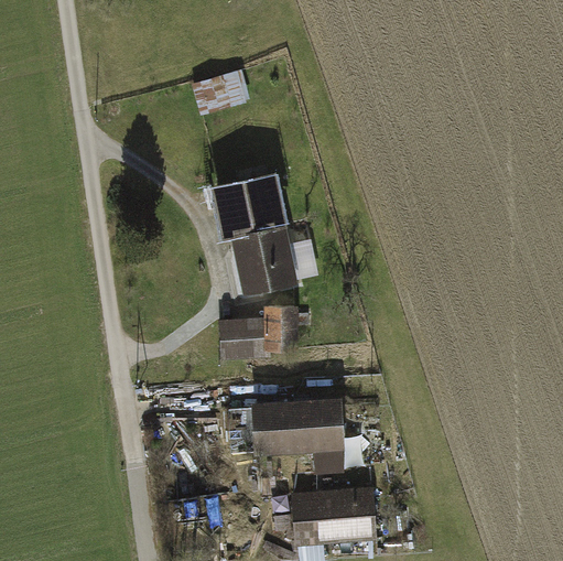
[(193,83),(198,108),(244,98),(238,73),(193,83)]
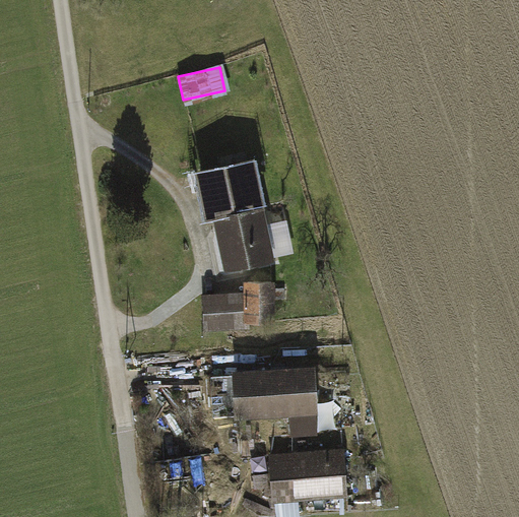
[(256,159),(196,172),(207,225),(214,223),(224,274),(276,263),(256,159)]
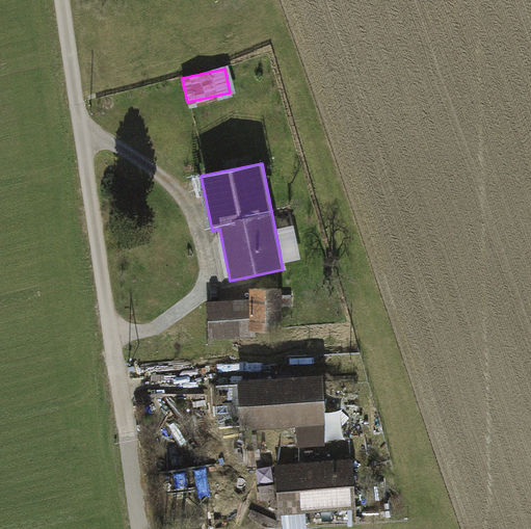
[(272,336),(272,332),(281,332),(281,287),(251,287),(251,299),(207,302),(209,340),(272,336)]
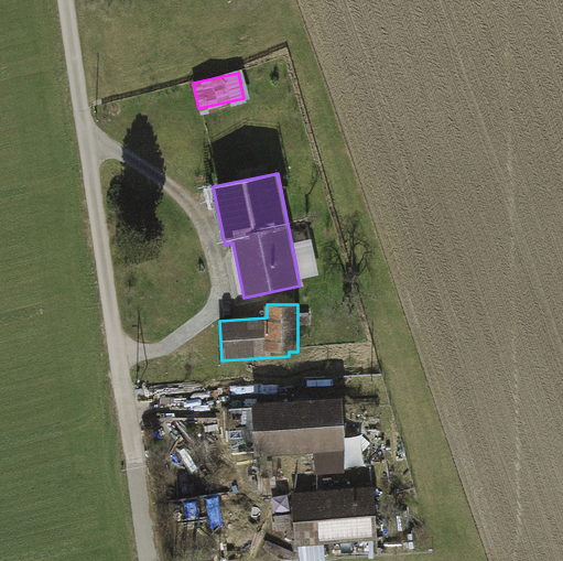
[(343,401),(253,406),(253,410),(230,411),(231,456),(256,455),(256,459),(345,455),(343,401)]
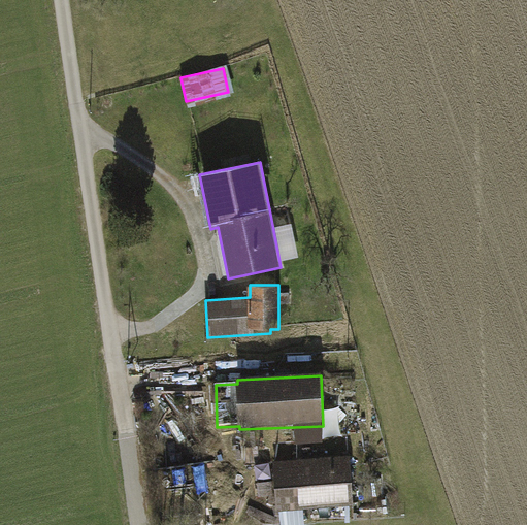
[(349,415),(339,416),(340,425),(350,424),(349,415)]
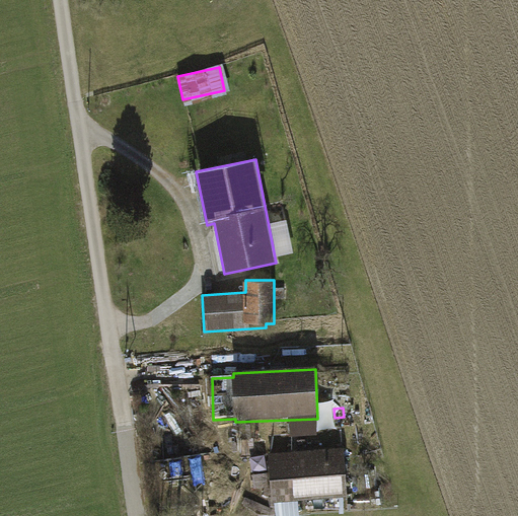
[(345,449),(267,453),(270,503),(347,500),(345,449)]
